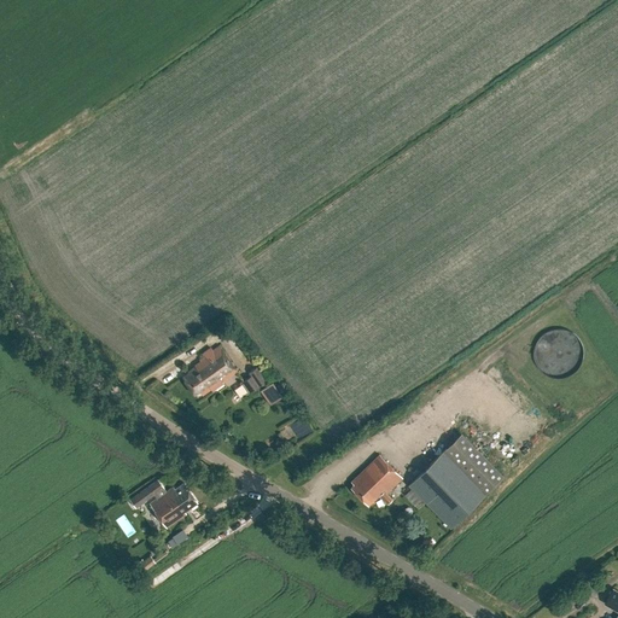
[(583,350),(581,342),(576,336),(569,331),(560,328),(552,330),(544,333),(538,339),(535,348),(535,356),(537,365),(542,371),(549,375),(558,378),(566,377),(573,373),(579,367),(583,359),(583,350)]
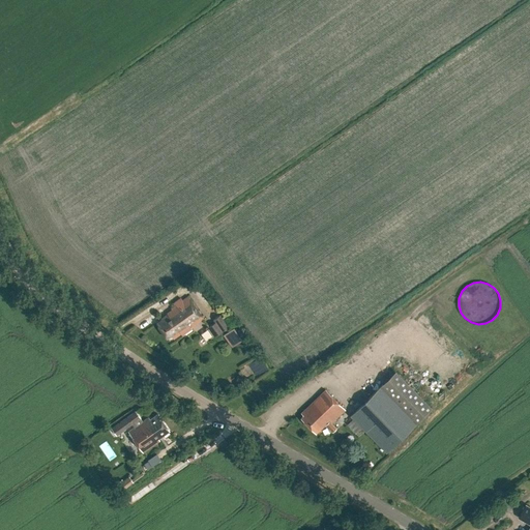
[(157,322),(168,337),(172,334),(174,337),(181,333),(182,334),(192,328),(190,326),(204,317),(189,295),(183,299),(181,297),(174,302),(176,304),(172,307),(173,308),(168,312),(169,314),(162,318),(163,319),(157,322)]
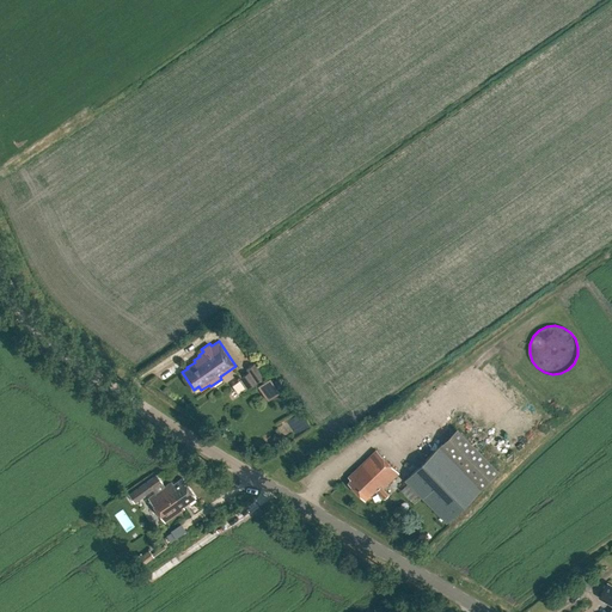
[(249,371),(239,377),(248,389),(265,375),(256,361),(246,368),(249,371)]
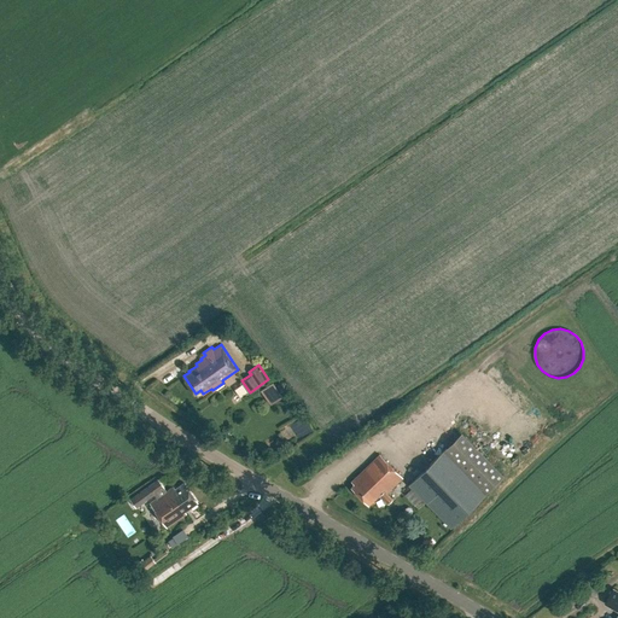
[(408,485),(450,529),(505,476),(461,432),(408,485)]
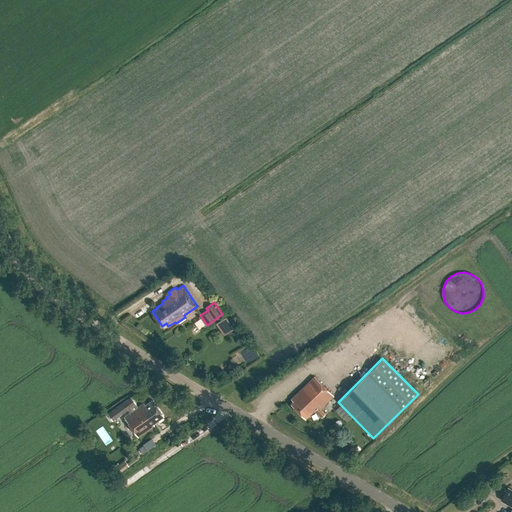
[(290,404),(305,419),(314,410),(321,417),(324,414),(319,409),(332,396),(314,377),(291,400),(293,402),(290,404)]
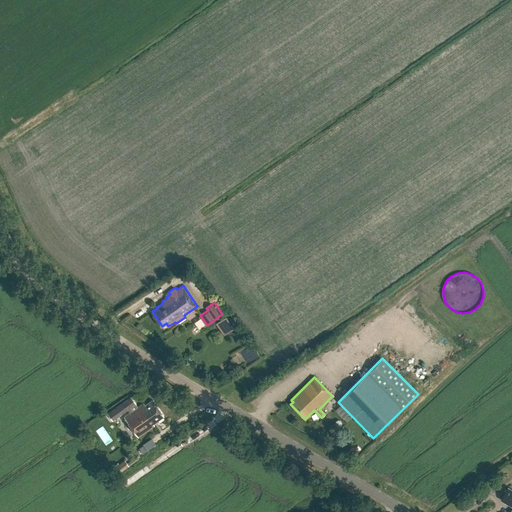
[(332,391),(337,388),(331,380),(326,383),(332,391)]
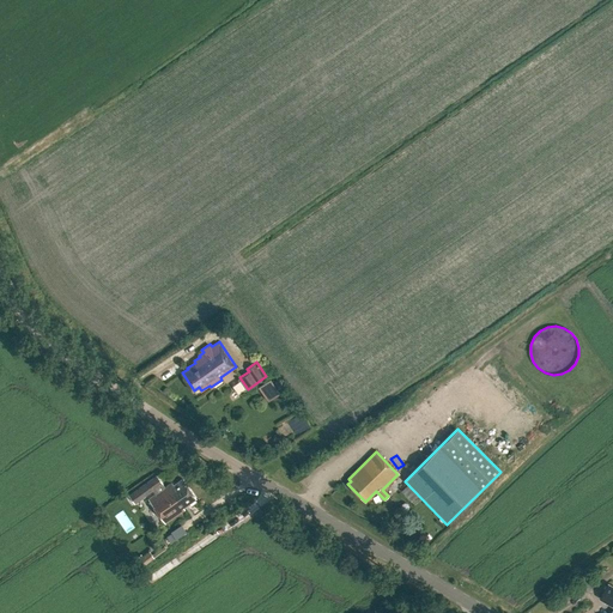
[(163,483),(157,474),(128,493),(135,503),(163,483)]
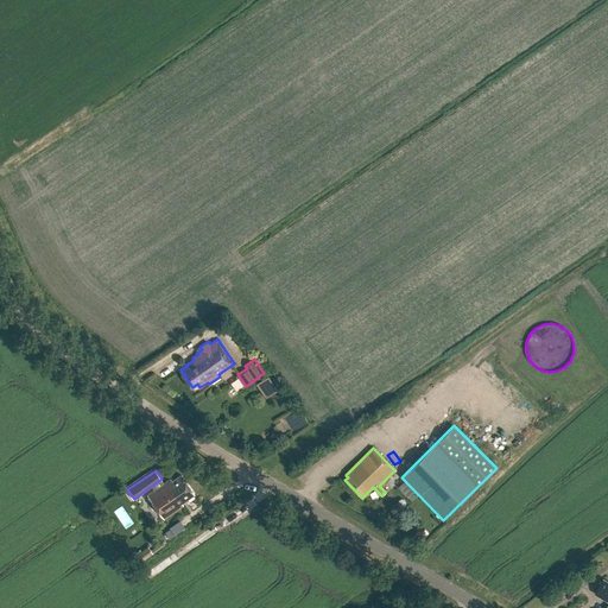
[(170,477),(147,494),(165,518),(183,505),(182,502),(195,493),(182,474),(172,481),(170,477)]
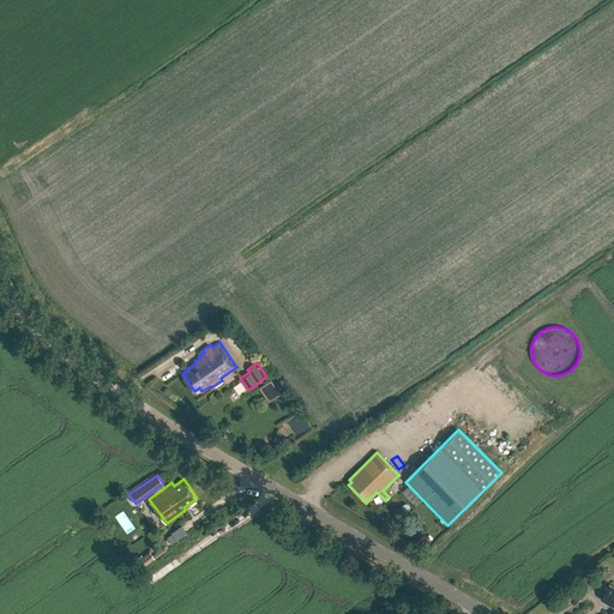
[(157,555),(152,548),(136,561),(142,569),(157,555)]
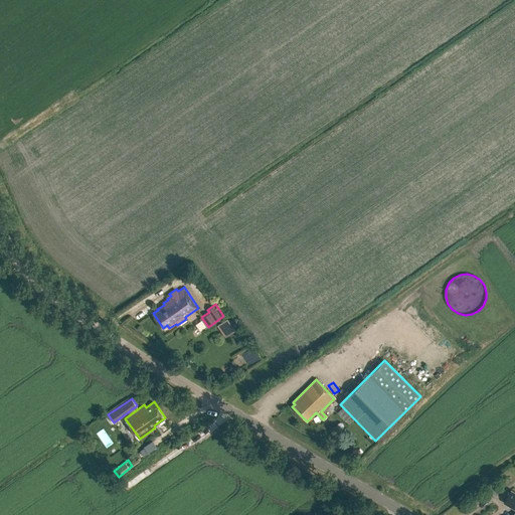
[(493,484),(501,493),(510,485),(503,476),(493,484)]
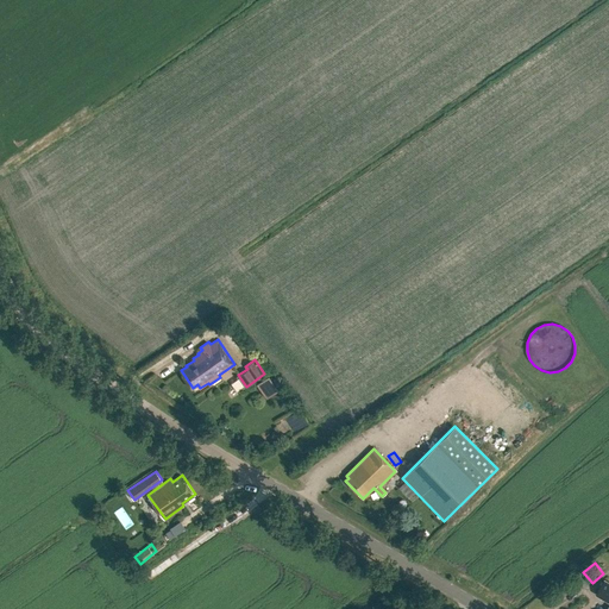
[(608,608),(608,583),(604,581),(596,595),(608,602),(608,607),(607,608),(608,608)]
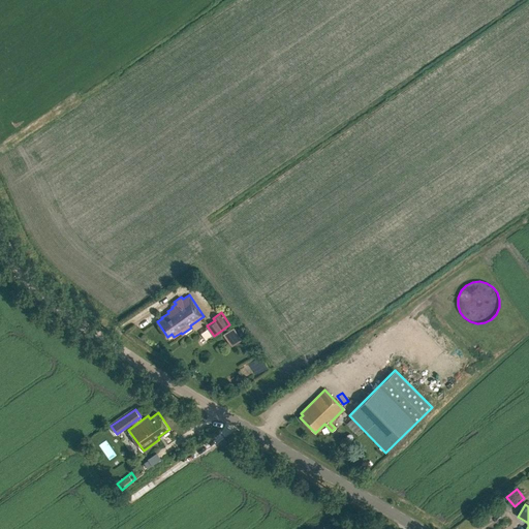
All buildings are outlined.
